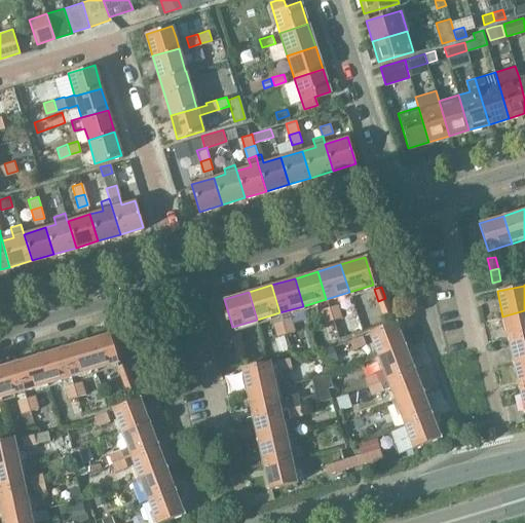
[(385,298),(378,301),(383,313),(390,310),(385,298)]
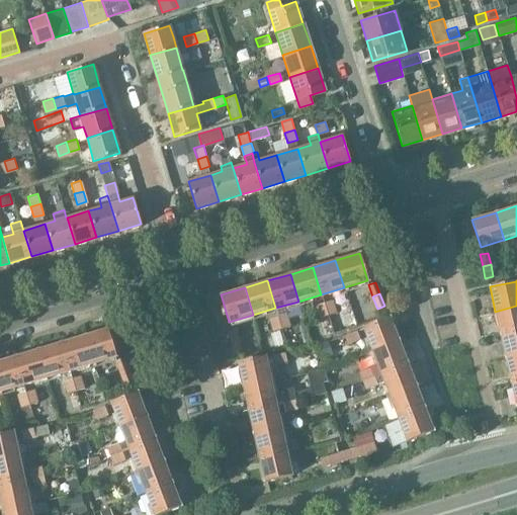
[(323,302),(327,314),(335,312),(332,299),(323,302)]
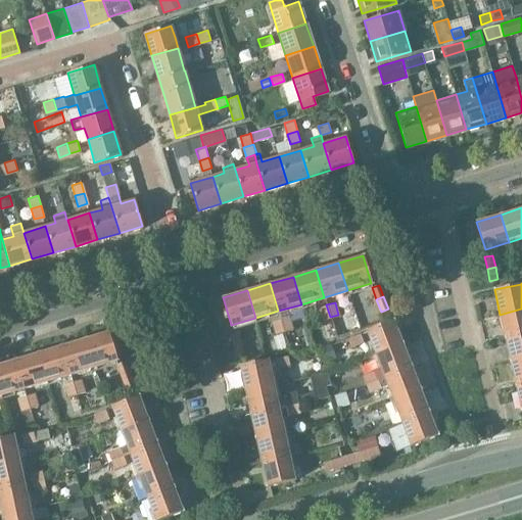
[(326,304),(319,306),(322,319),(330,317),(326,304)]
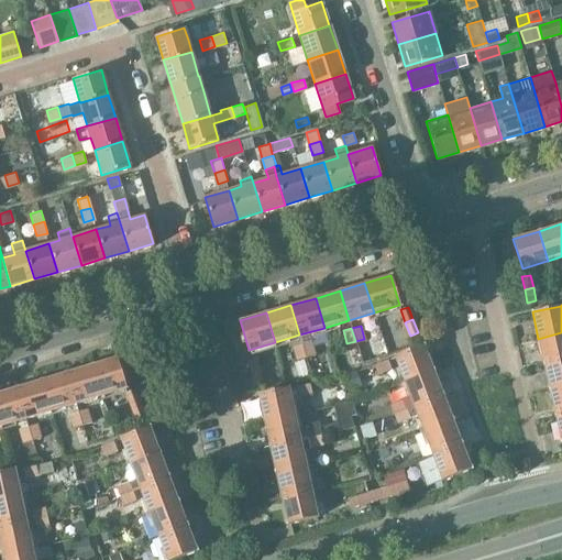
[(561,332),(538,339),(543,363),(561,359),(561,332)]
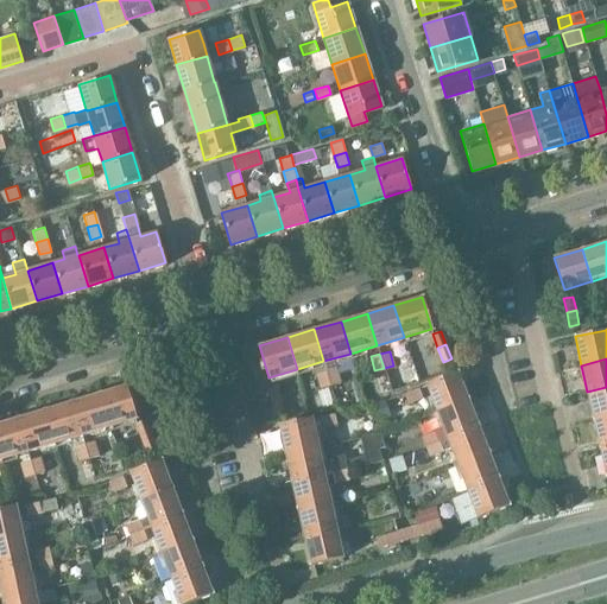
[(330,383),(340,381),(335,367),(326,369),(330,383)]
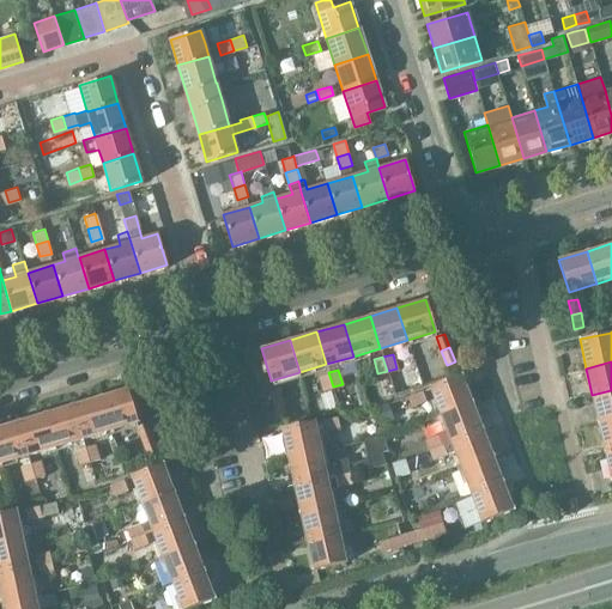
[(333,387),(328,372),(319,376),(322,390),(333,387)]
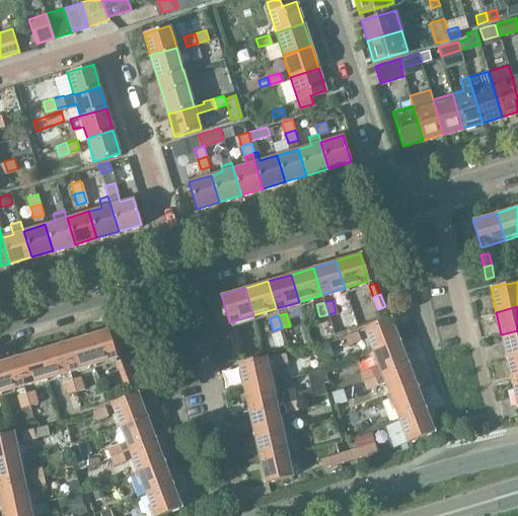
[(373,351),(398,341),(389,318),(364,327),(373,351)]
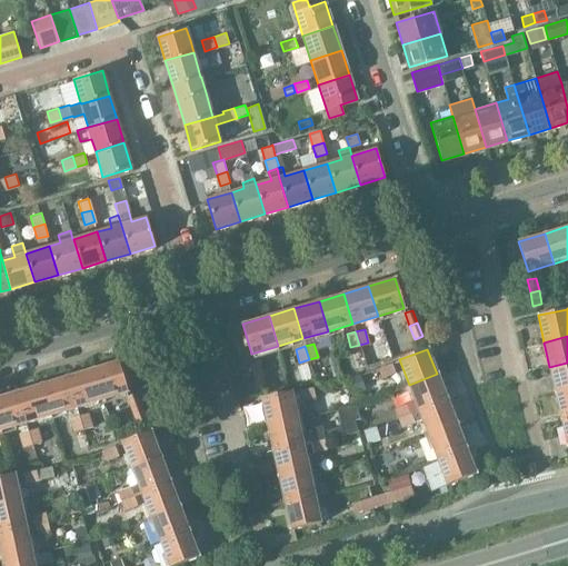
[(253,375),(262,374),(259,360),(250,361),(253,375)]
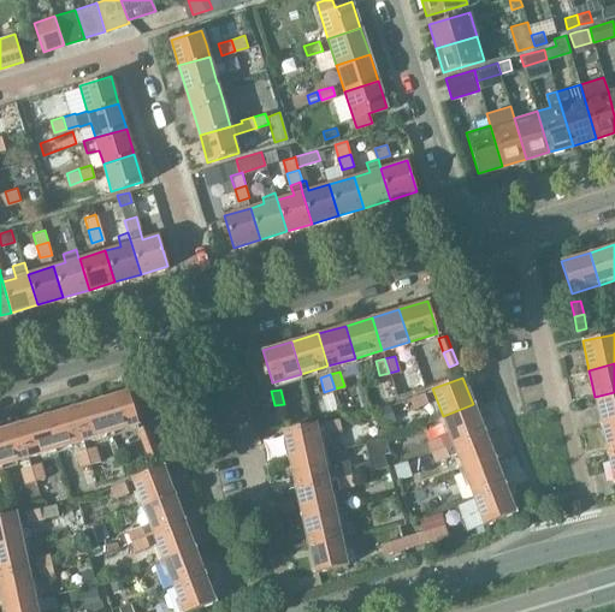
[(108,432),(111,431),(139,423),(128,391),(99,399),(108,432)]
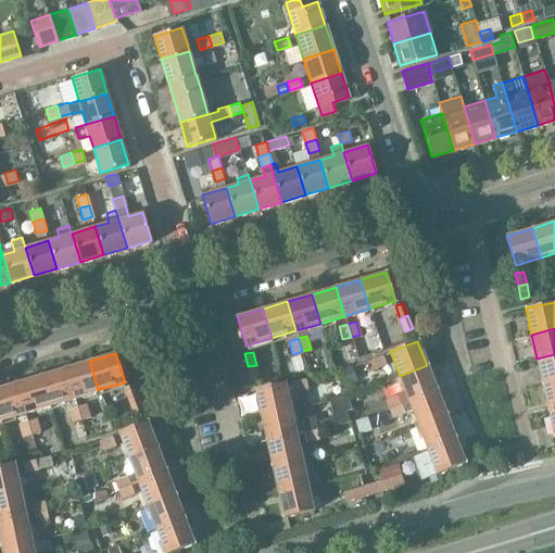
[(382,354),(369,360),(373,368),(386,363),(382,354)]
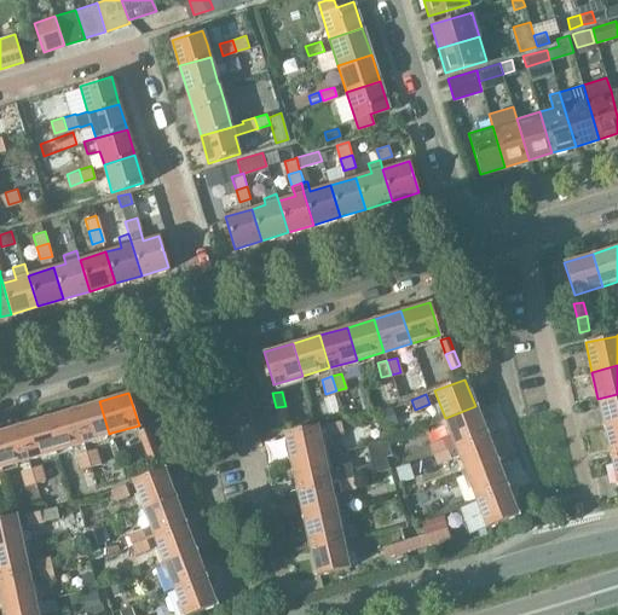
[(617,394),(598,399),(604,427),(617,423),(617,394)]
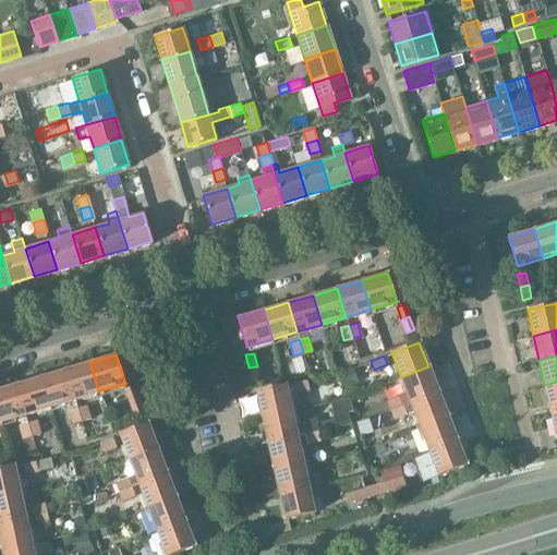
[(65,370),(74,399),(98,391),(89,362),(65,370)]
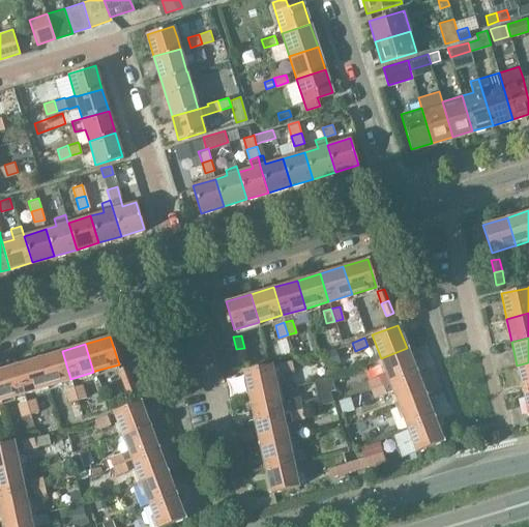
[(236,349),(239,361),(246,359),(244,348),(236,349)]
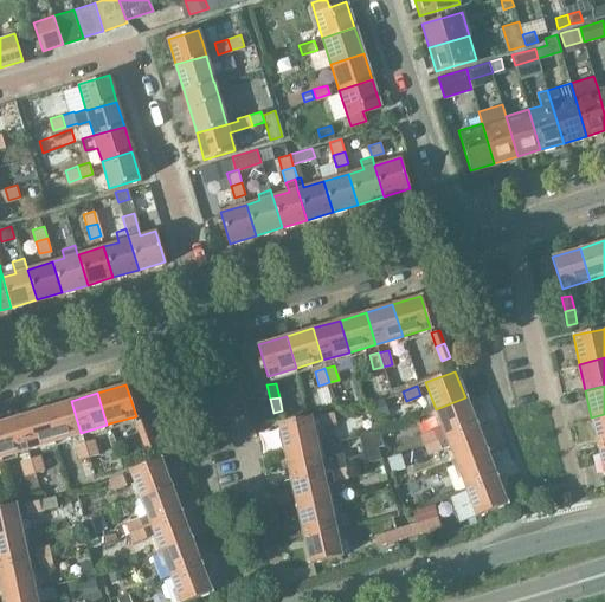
[(383,397),(371,402),(377,418),(388,413),(383,397)]
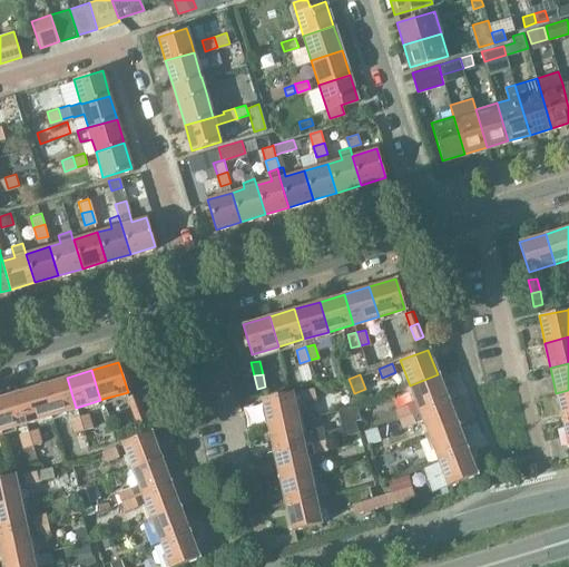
[(419,409),(419,410),(448,399),(438,374),(410,385),(419,409)]
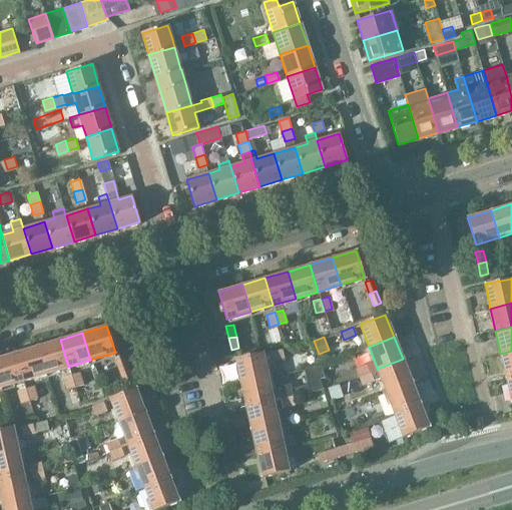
[(68,367),(60,340),(37,346),(45,374),(68,367)]
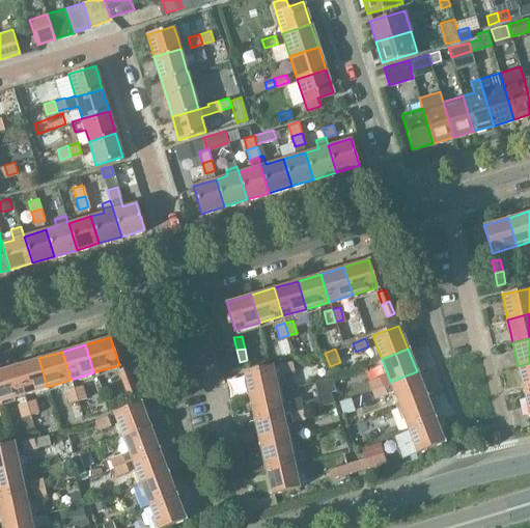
[(47,387),(38,358),(16,365),(24,393),(47,387)]
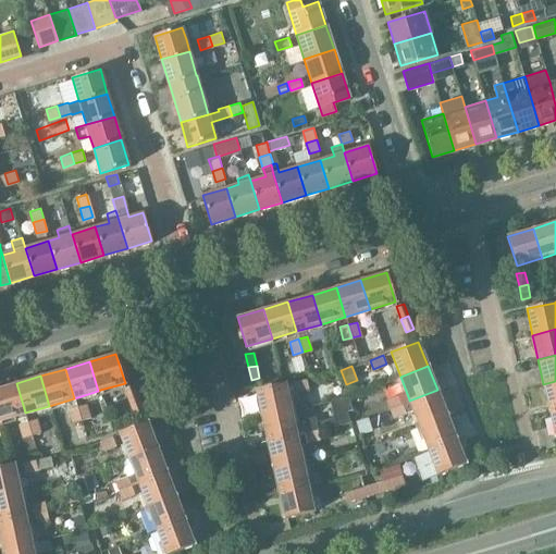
[(261,416),(291,409),(287,392),(308,388),(306,379),(256,390),(261,416)]
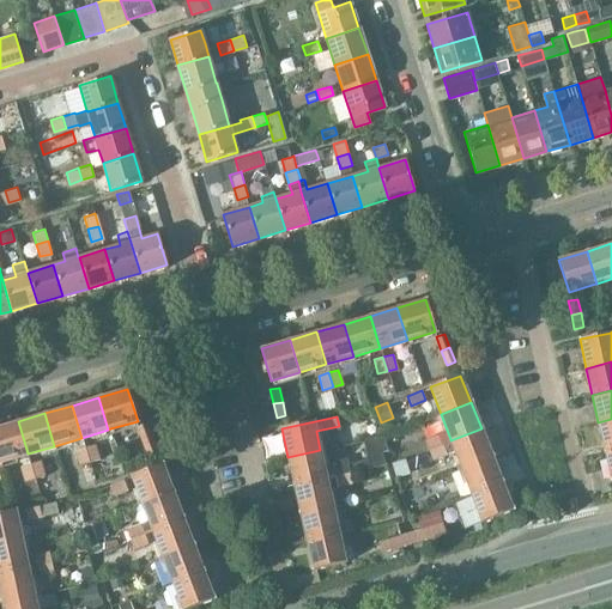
[(611,448),(611,419),(598,422),(604,450),(611,448)]
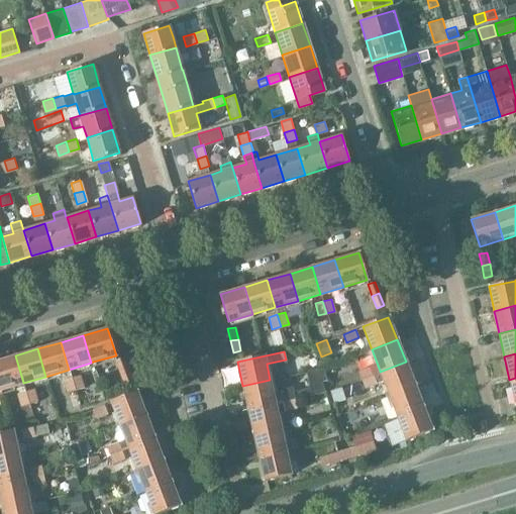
[(15,355),(0,360),(0,390),(23,383),(15,355)]
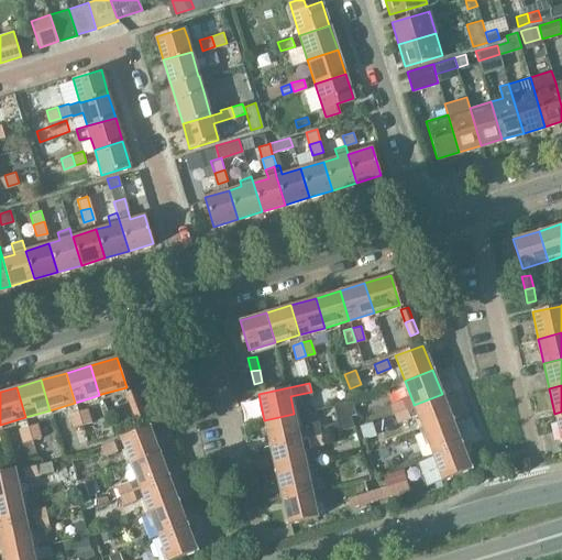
[(134,390),(125,393),(130,405),(139,402),(134,390)]
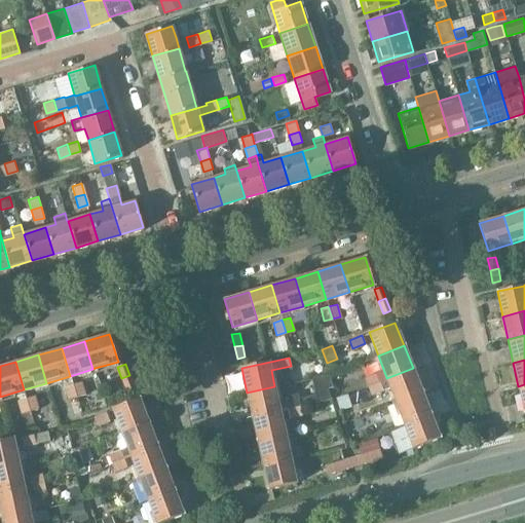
[(386,377),(379,380),(367,384),(370,393),(389,385),(395,401),(421,390),(413,368),(386,378),(386,377)]
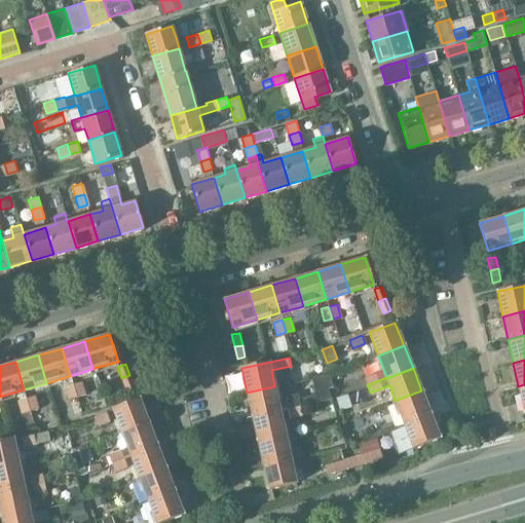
[(367,384),(379,380),(376,372),(365,377),(367,384)]
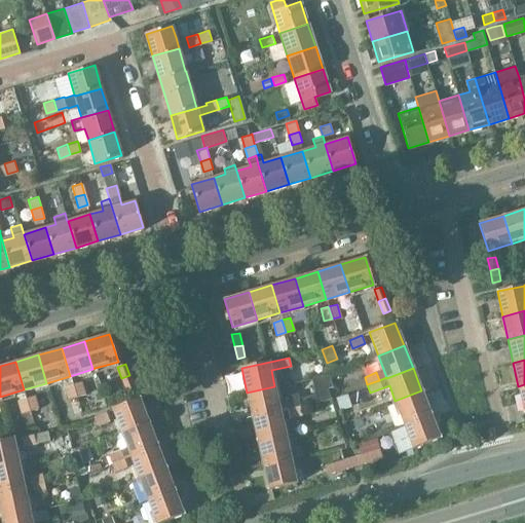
[(315,394),(298,398),(300,405),(330,398),(327,387),(332,386),(329,373),(311,377),(315,394)]
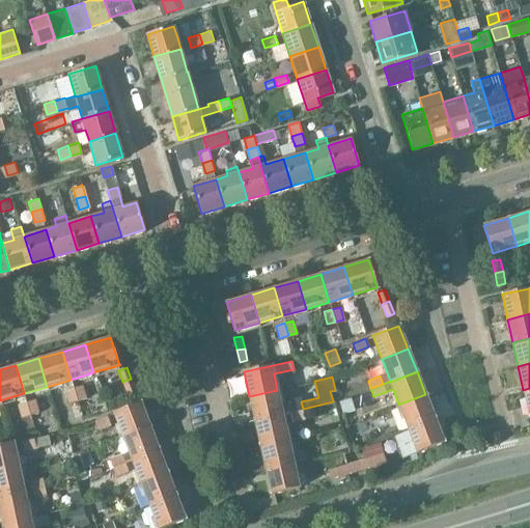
[(127,393),(135,390),(131,379),(122,382),(127,393)]
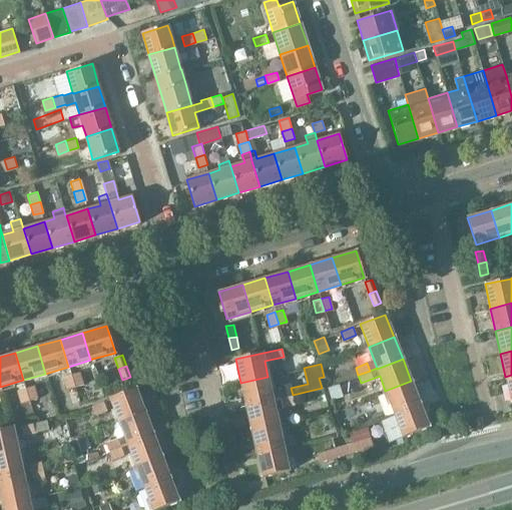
[(74,386),(82,383),(78,371),(70,374),(74,386)]
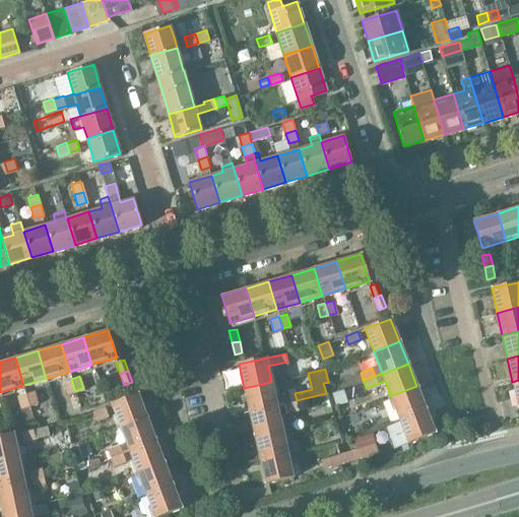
[(71,379),(63,381),(67,393),(75,391),(71,379)]
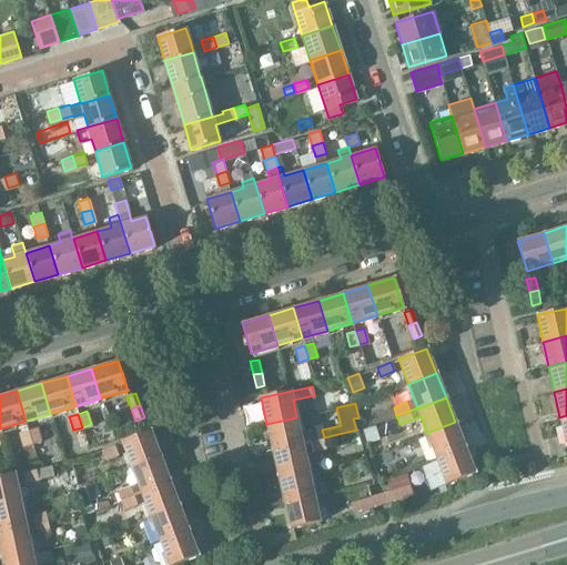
[(296,417),(266,424),(272,450),(302,443),(310,441),(324,437),(321,424),(314,426),(311,414),(296,417)]
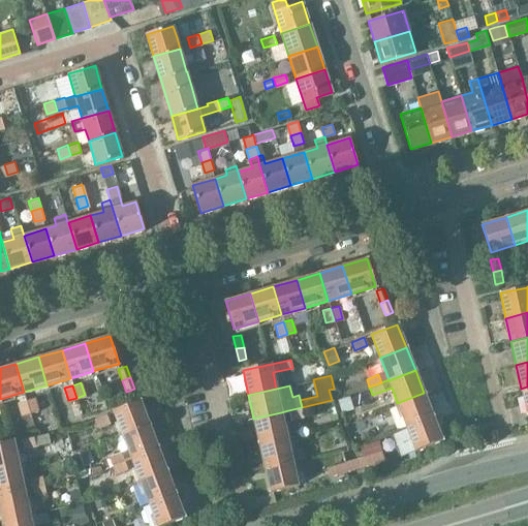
[(424,393),(397,403),(406,426),(433,415),(424,393)]
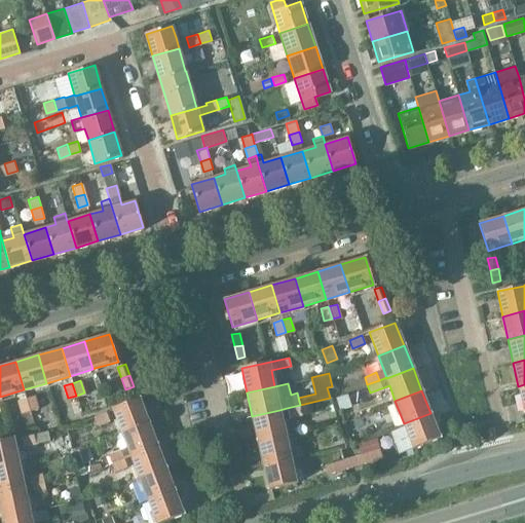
[(345,394),(336,397),(339,408),(348,405),(345,394)]
